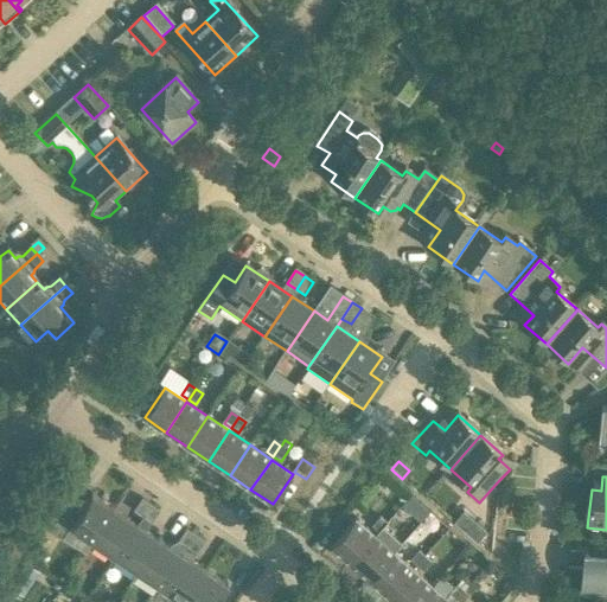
[(95,544),(115,511),(93,495),(81,513),(69,506),(51,533),(63,542),(72,529),(95,544)]
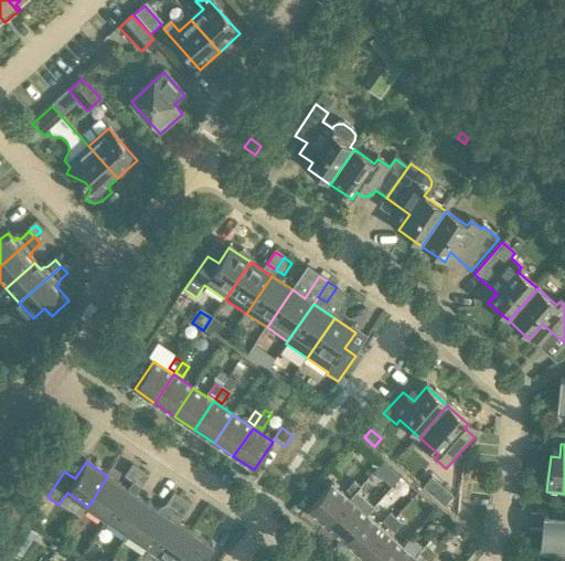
[(382,464),(373,474),(382,482),(391,472),(382,464)]
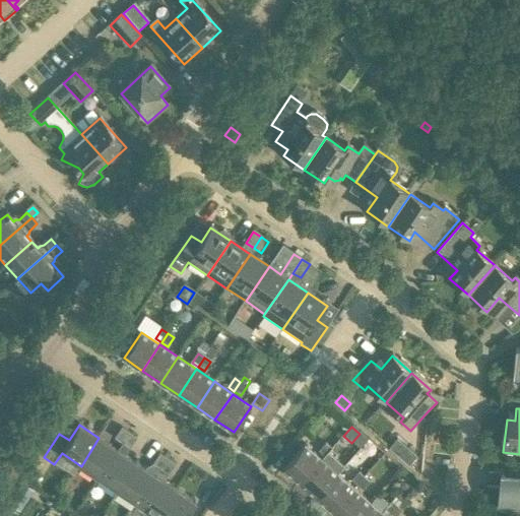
[(122,445),(128,435),(121,430),(115,441),(122,445)]
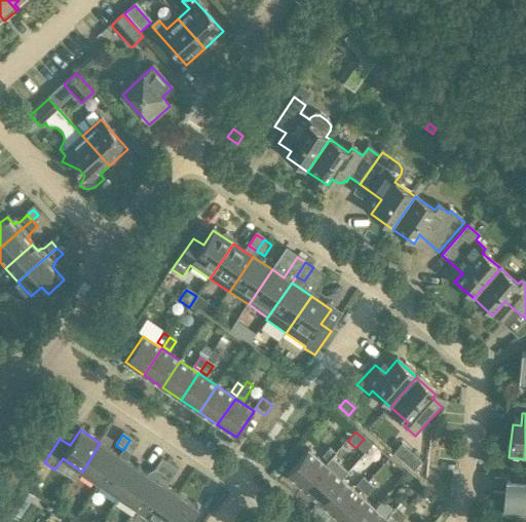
[(132,456),(139,445),(129,440),(123,450),(132,456)]
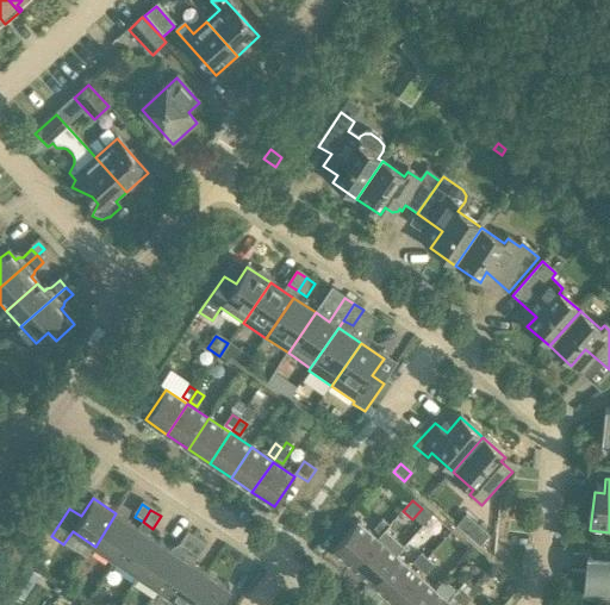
[(118,562),(138,529),(116,513),(95,547),(118,562)]
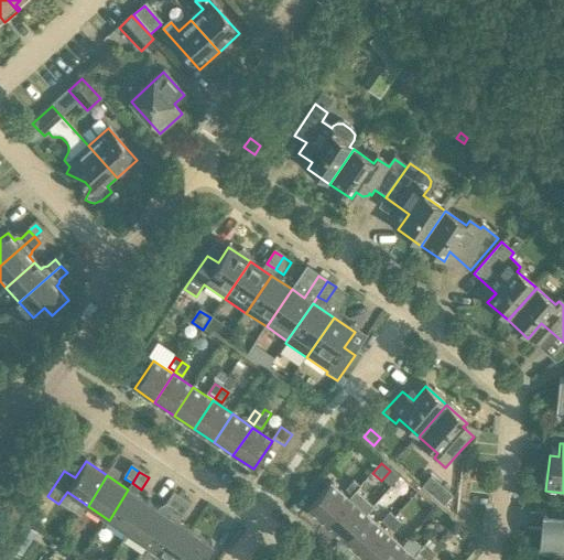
[(326,526),(348,499),(331,483),(307,509),(326,526)]
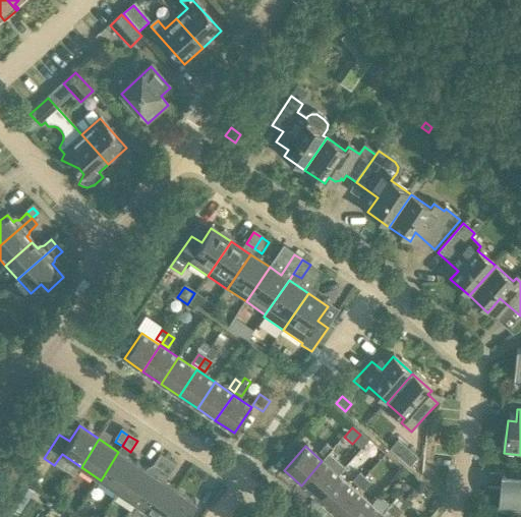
[(324,459),(332,451),(326,446),(319,454),(324,459)]
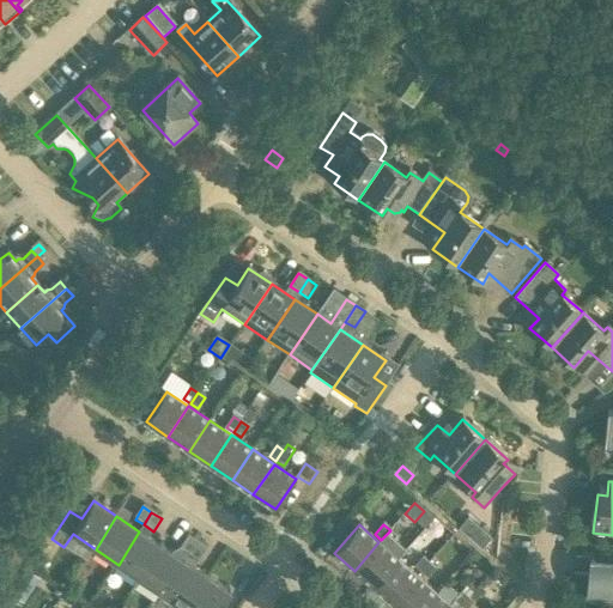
[(140,579),(162,547),(139,532),(119,565),(140,579)]
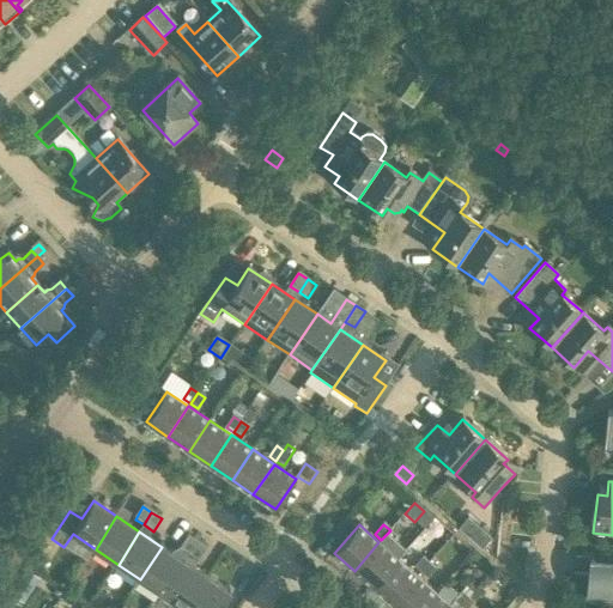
[(479,533),(471,542),(481,552),(490,541),(480,532),(479,533)]
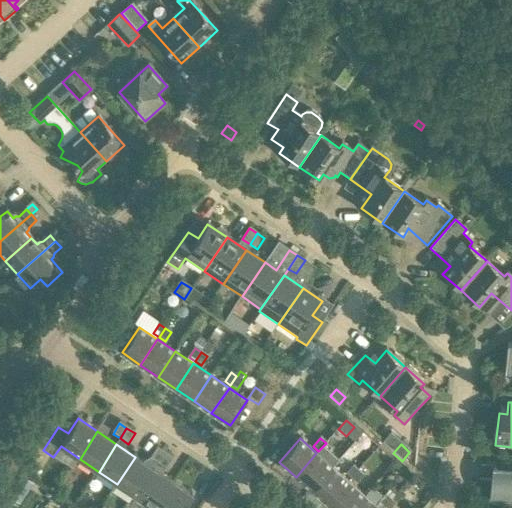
[(158,464),(164,453),(157,449),(151,459),(144,461),(143,463),(135,457),(117,484),(136,497),(154,470),(158,464)]
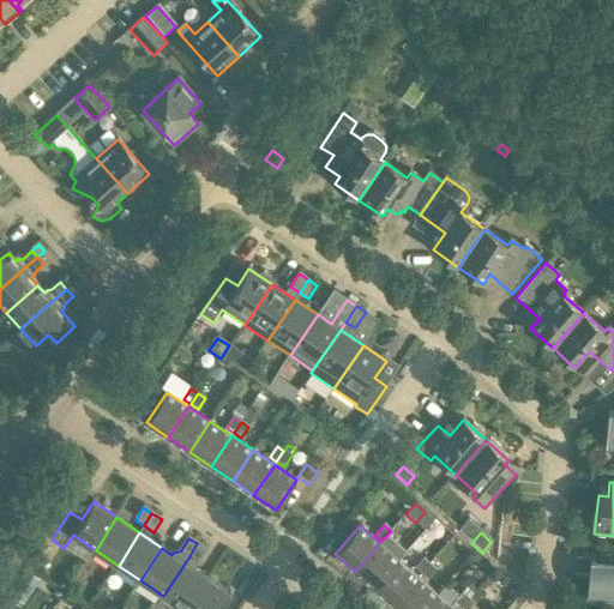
[(197,543),(190,556),(199,562),(208,550),(197,543)]
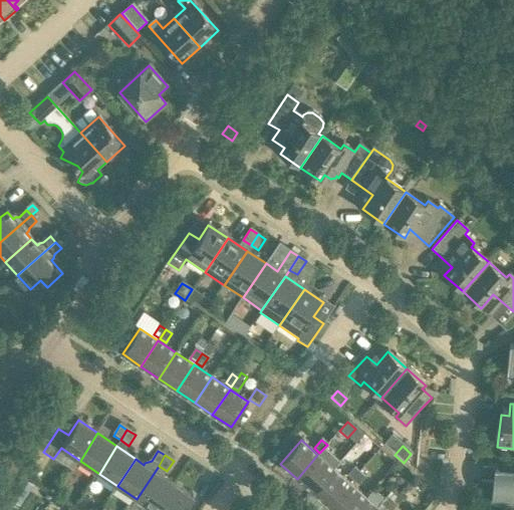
[(313,493),(333,470),(317,455),(297,479),(313,493)]
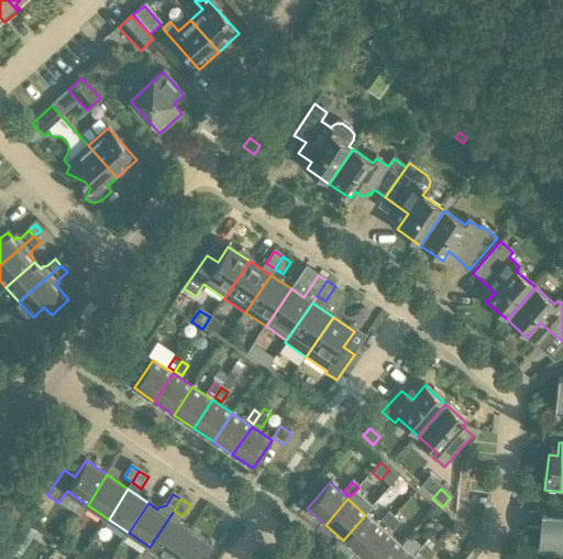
[(386,527),(394,519),(388,514),(381,523),(386,527)]
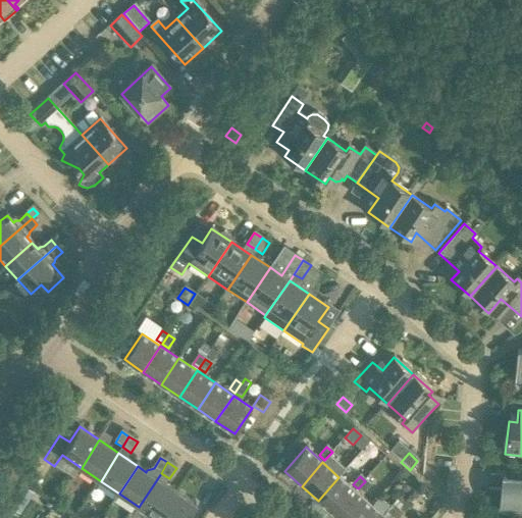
[(334,515),(356,491),(338,477),(318,501),(334,515)]
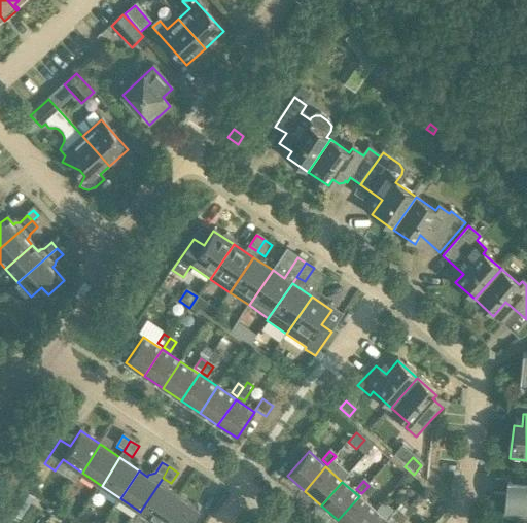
[(526,516),(526,484),(506,482),(503,514),(526,516)]
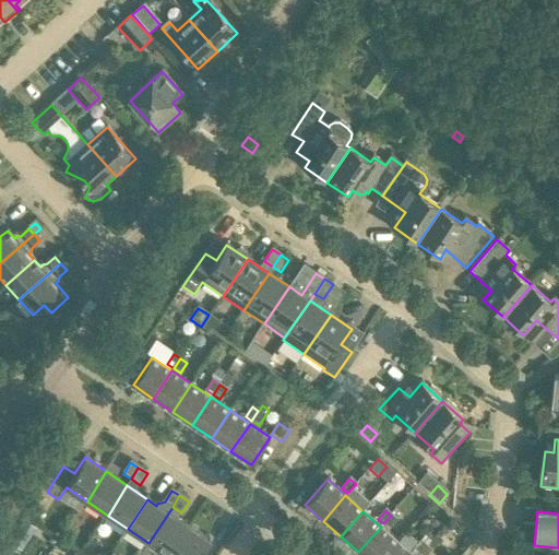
[(189,528),(168,514),(149,543),(165,554),(171,554),(189,528)]
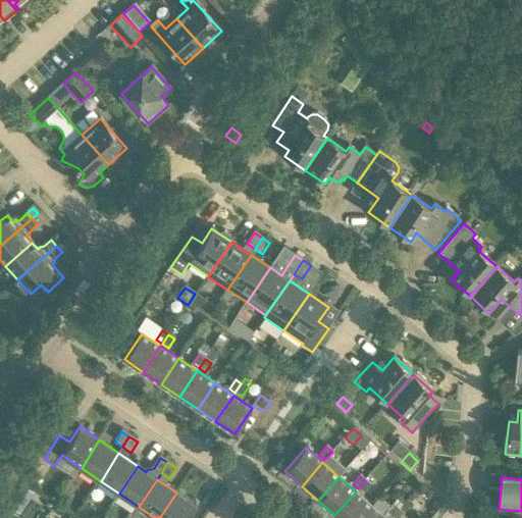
[(364,495),(371,486),(365,481),(358,488),(364,495)]
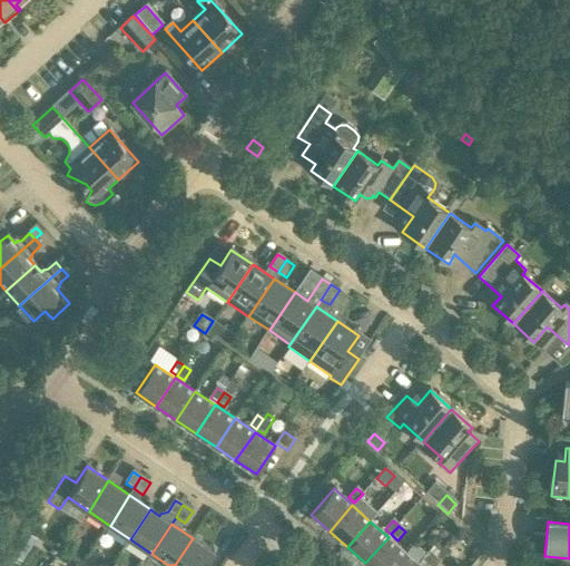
[(26,535),(18,546),(29,553),(37,542),(26,535)]
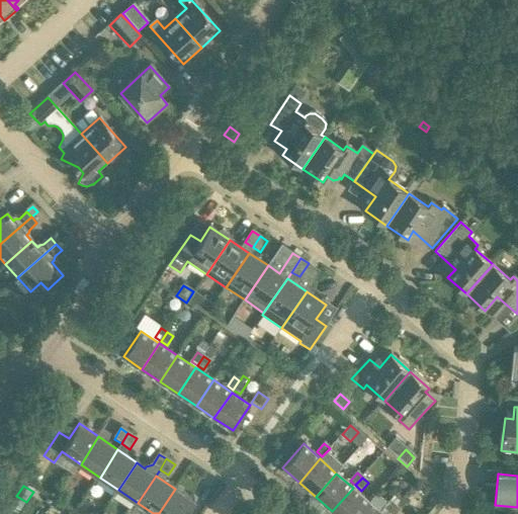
[(358,513),(369,502),(353,488),(332,511),(334,513),(358,513)]
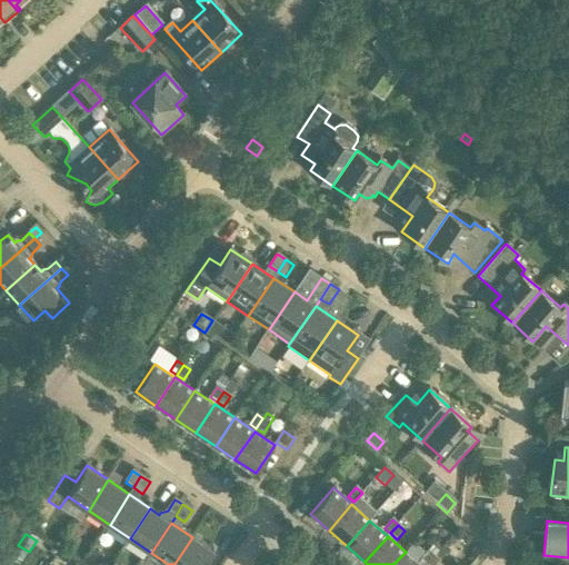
[(206,564),(213,552),(192,537),(175,564),(206,564)]
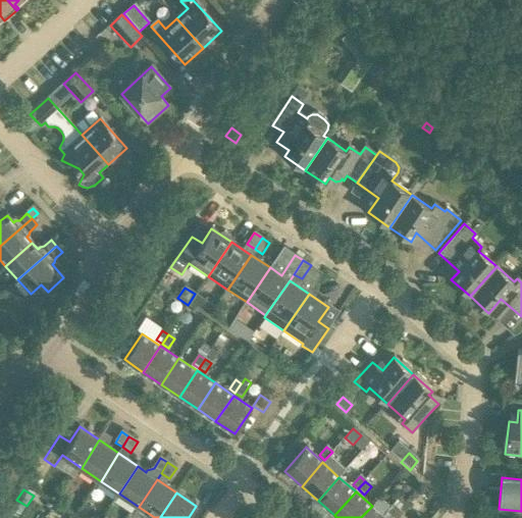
[(56,502),(59,497),(54,494),(51,498),(56,502)]
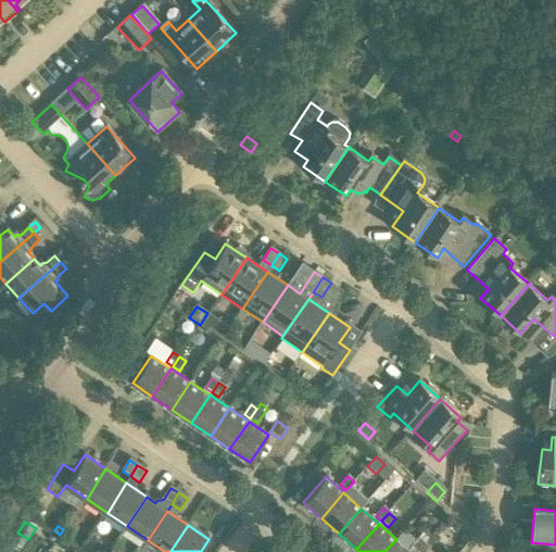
[(425,531),(418,539),(424,543),(430,536),(425,531)]
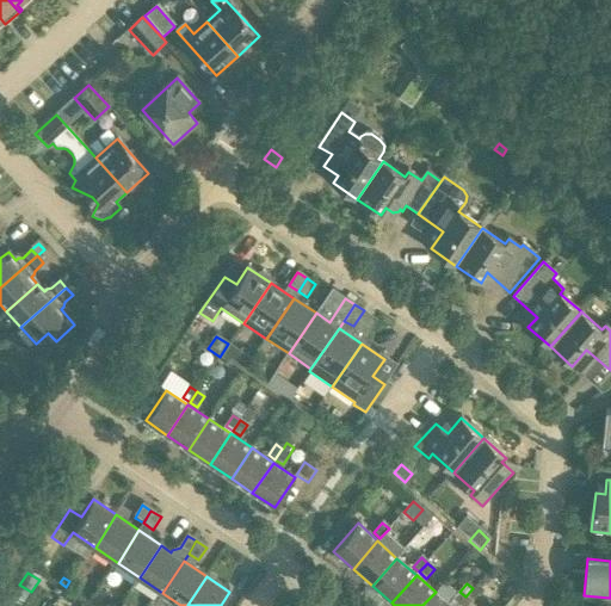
[(473,588),(466,597),(473,603),(480,595),(473,588)]
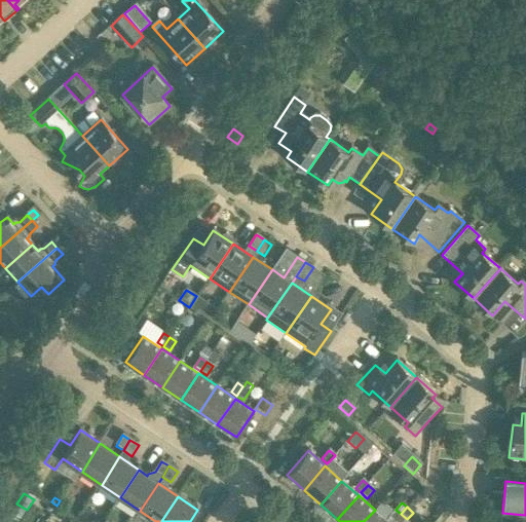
[(387,521),(375,510),(364,521),(387,521)]
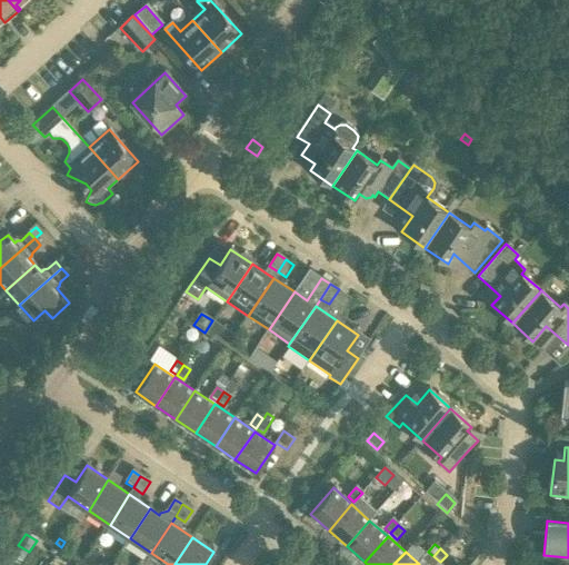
[(427,564),(433,556),(428,552),(420,561),(425,564),(427,564)]
